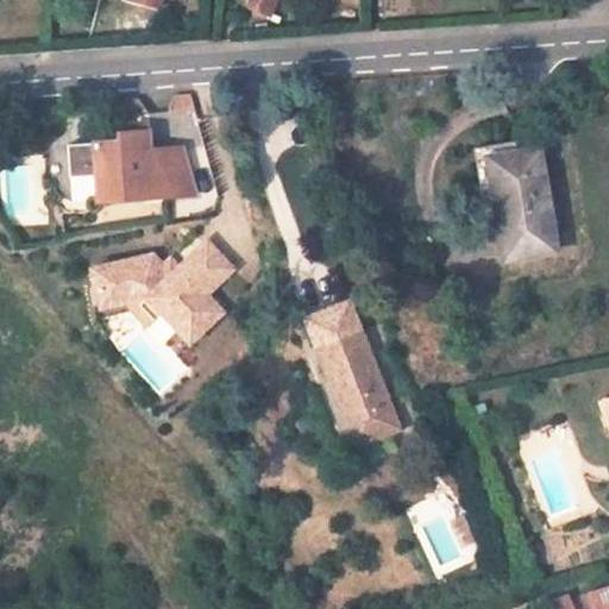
[(132,0),(133,1),(163,11),(165,0),(132,0)]
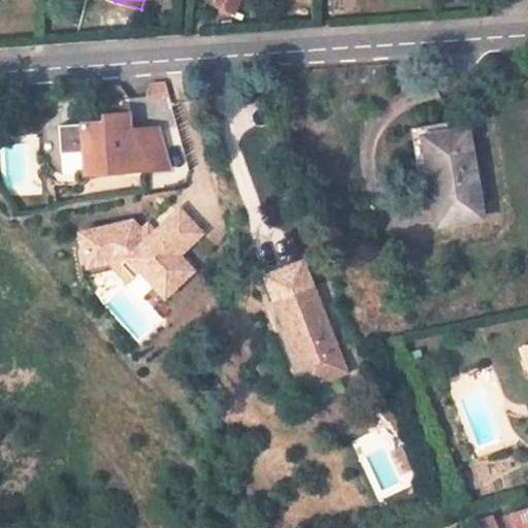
[(233,18),(241,0),(213,0),(211,7),(233,18)]
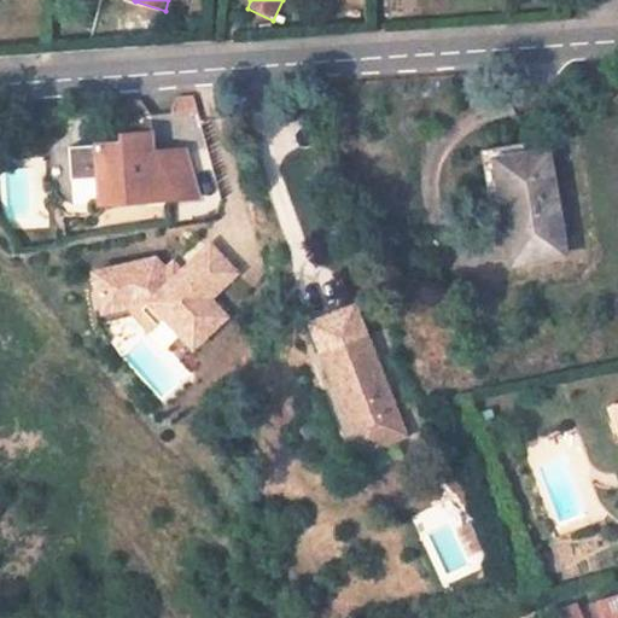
[(152,133),(123,139),(124,146),(155,141),(152,133)]
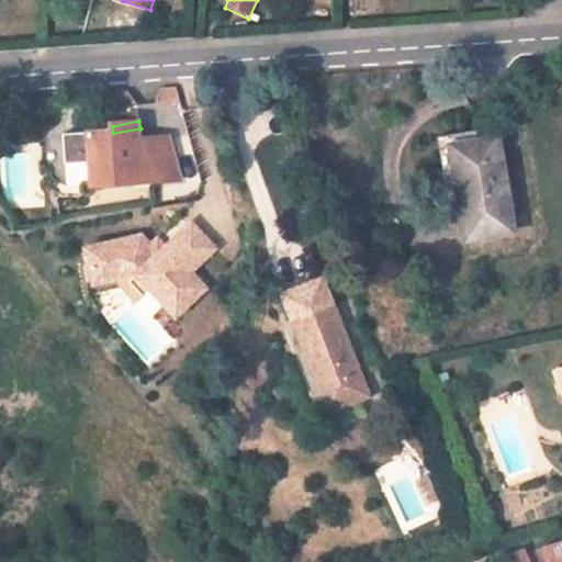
[(113,133),(66,142),(71,171),(96,167),(100,190),(189,173),(178,130),(142,138),(141,128),(113,133)]
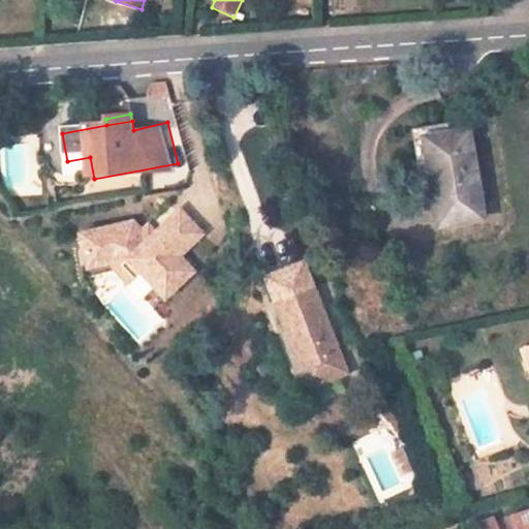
[(418,132),(433,228),(487,220),(471,124),(418,132)]
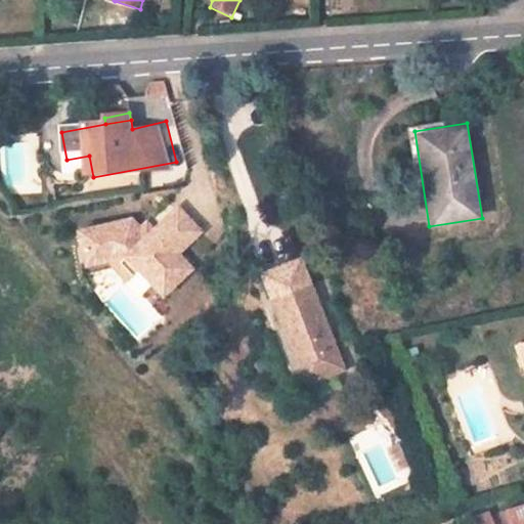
[(139,214),(86,223),(92,258),(115,254),(133,251),(145,264),(169,291),(198,265),(184,249),(208,227),(185,203),(154,231),(139,214)]
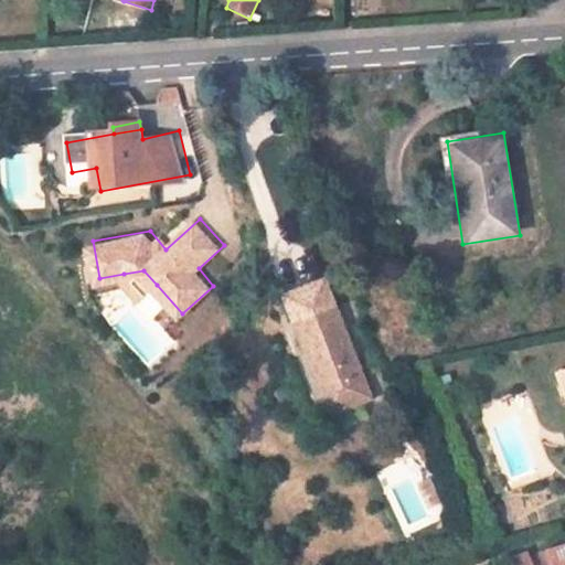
[(144,270),(124,274),(144,296),(157,285),(144,270)]
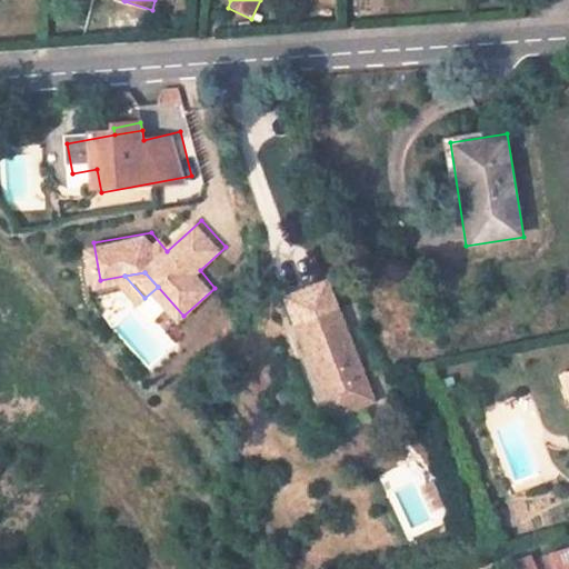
[(350,450),(396,436),(351,296),(307,308),(350,450)]
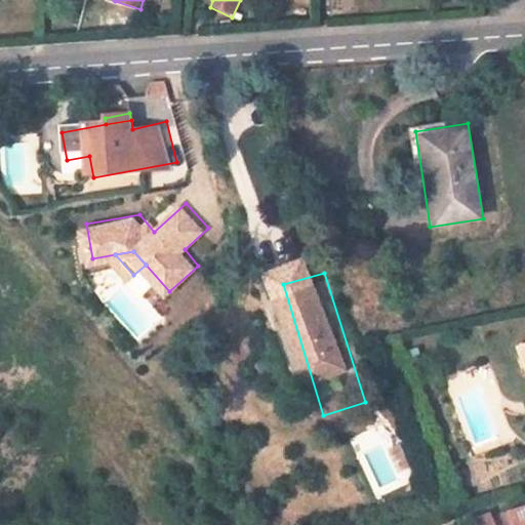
[(515,451),(471,462),(478,492),(522,482),(515,451)]
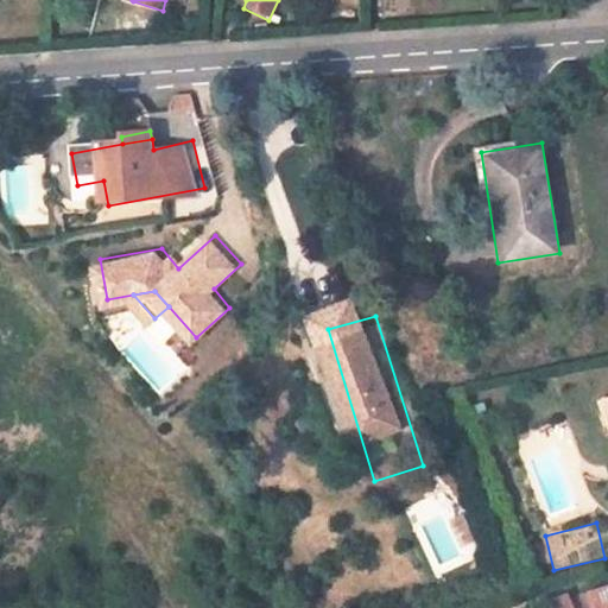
[(607,607),(607,588),(572,602),(575,607),(607,607)]
